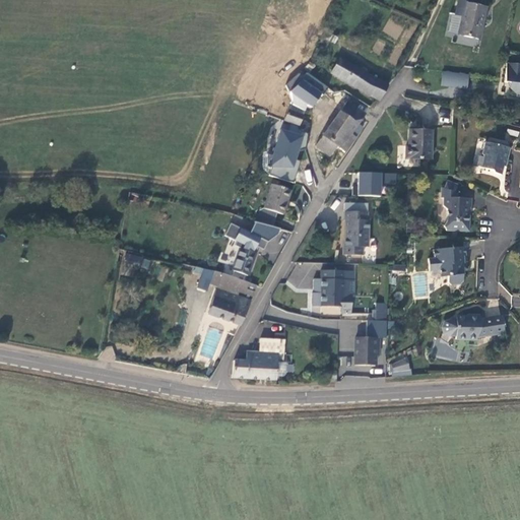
[(479,40),(486,8),(466,3),(466,0),(457,0),(455,14),(462,16),(458,35),(479,40)]
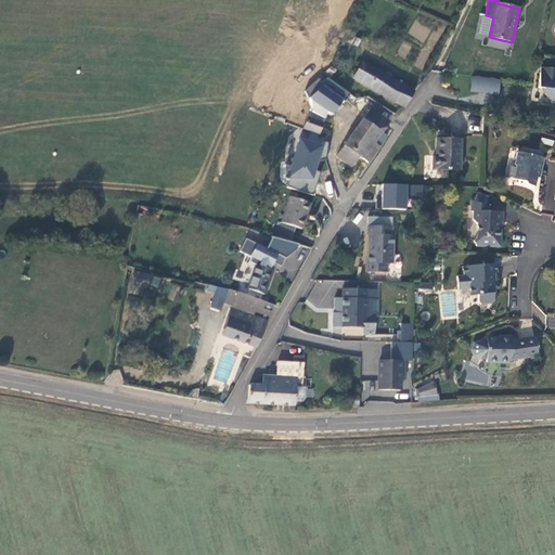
[(351,36),(348,41),(358,47),(360,40),(351,36)]
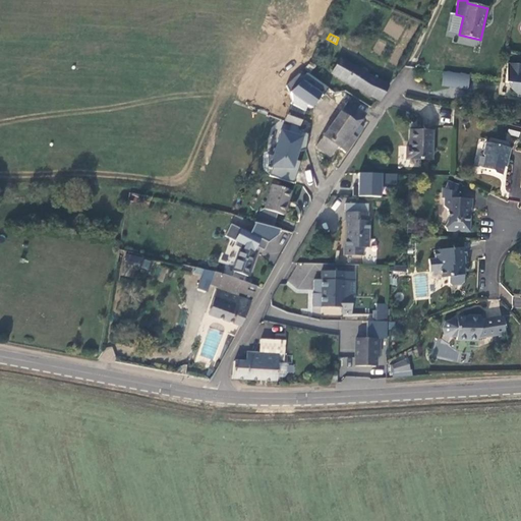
[(340,58),(332,73),(344,80),(365,93),(381,101),(389,87),(367,74),(369,71),(364,68),(362,71),(340,58)]
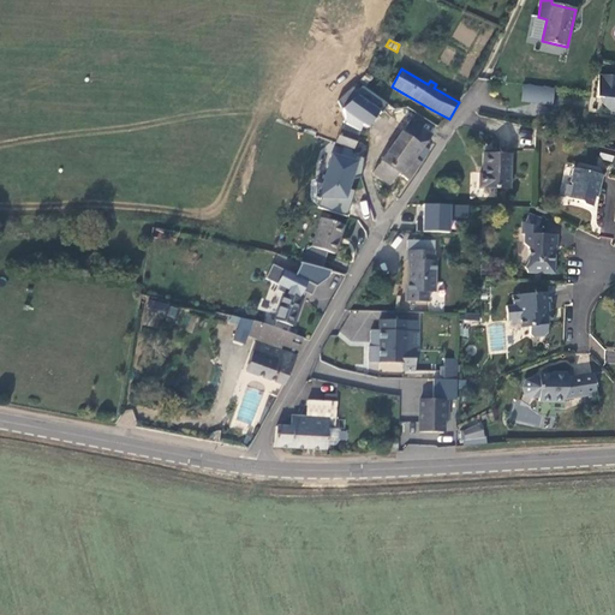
[(614,76),(599,75),(597,97),(604,97),(604,105),(611,106),(610,114),(614,114),(614,76)]
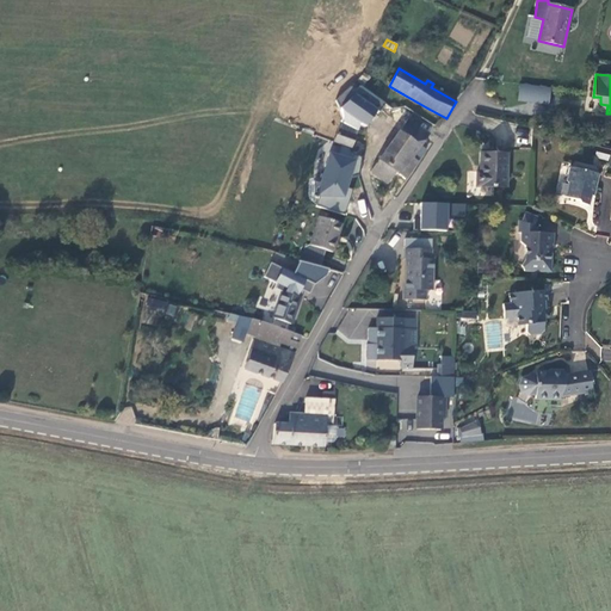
[(369,102),(372,94),(356,82),(349,88),(369,102)]
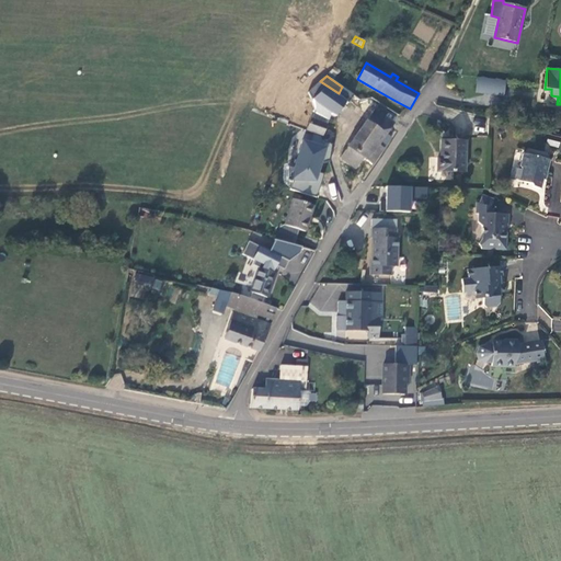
[(477,77),(474,92),(504,95),(506,79),(477,77)]
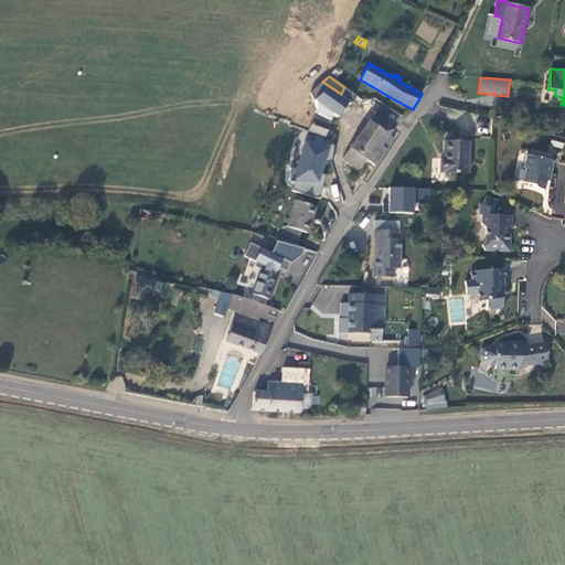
[(383,104),(379,110),(397,124),(403,116),(383,104)]
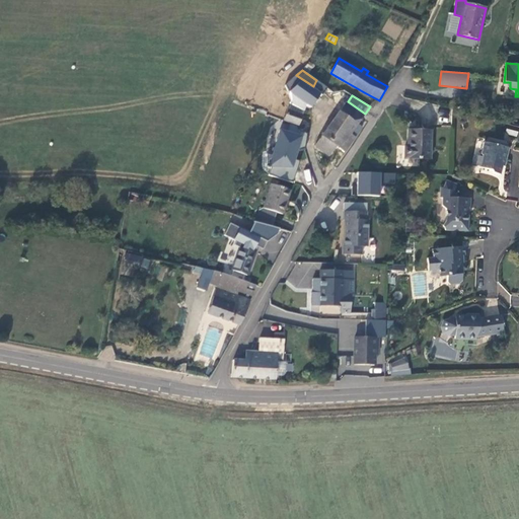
[(280,120),(297,127),(305,106),(291,101),(288,108),(284,107),(280,120)]
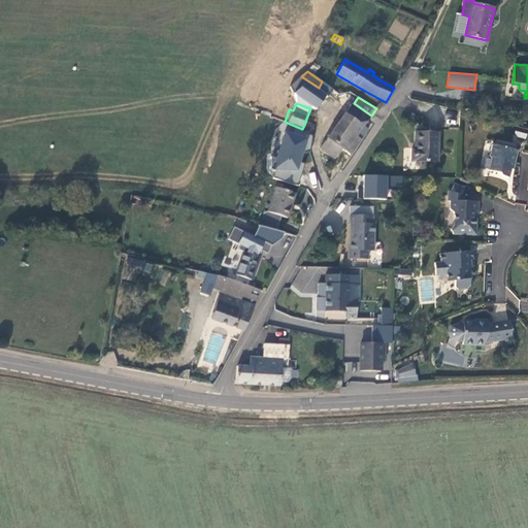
[(354,103),(353,103),(340,120),(328,138),(321,149),(335,159),(341,149),(351,155),(361,139),(357,136),(358,134),(363,137),(368,130),(364,127),(371,116),(354,103)]
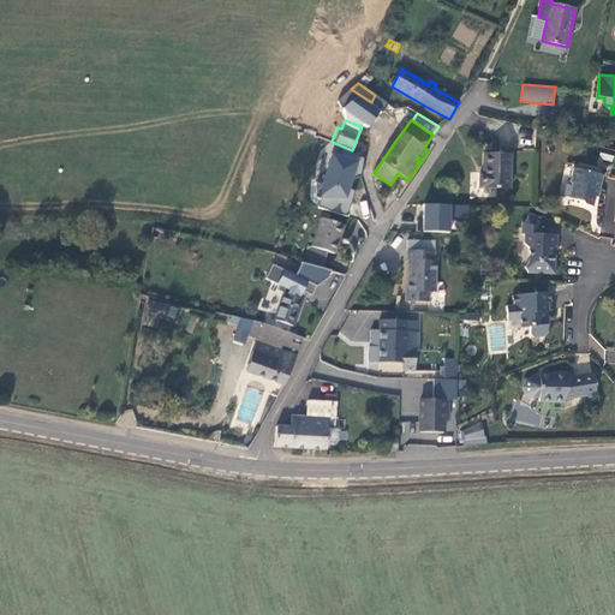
[(364,157),(333,148),(318,195),(322,195),(318,206),(346,215),(364,157)]
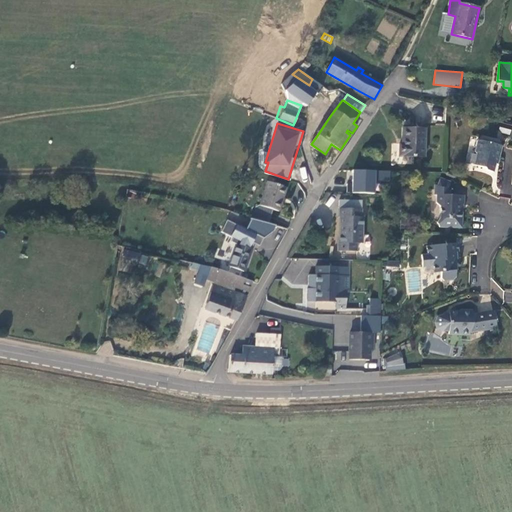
[(500,123),(498,131),(509,134),(511,126),(500,123)]
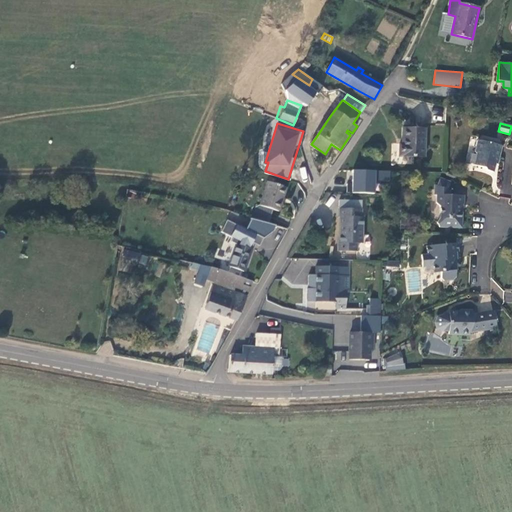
[(424,128),(402,127),(402,144),(399,144),(399,156),(424,157),(424,128)]
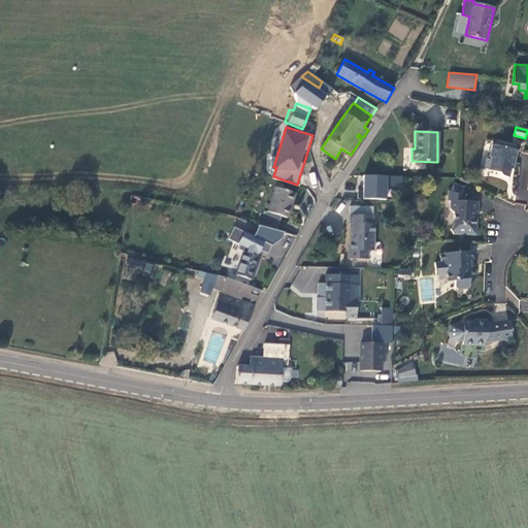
[(490,156),(491,159),(489,169),(488,170),(499,173),(501,175),(508,177),(513,163),(515,164),(518,151),(493,144),(490,156)]
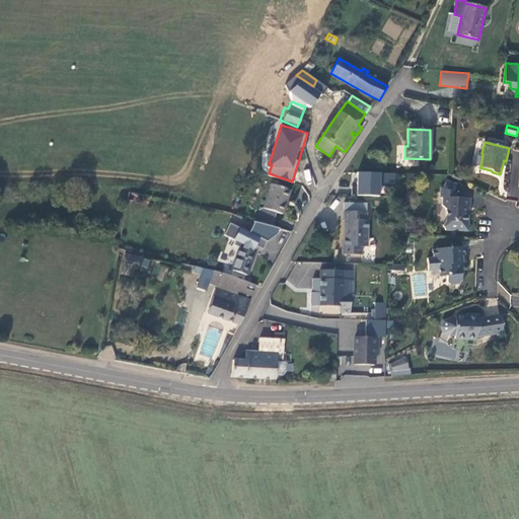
[(472,164),(480,166),(483,156),(475,155),(472,164)]
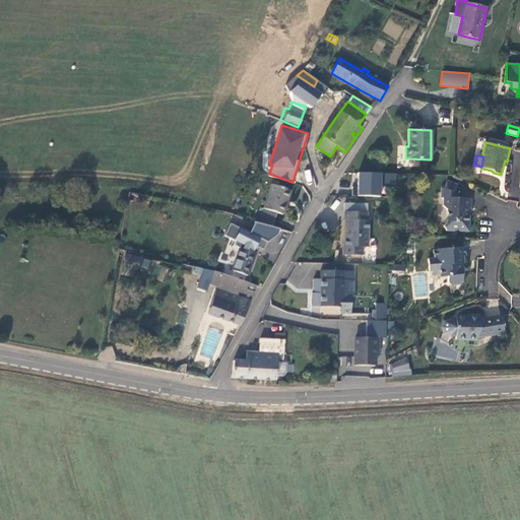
[(310,169),(304,171),(307,182),(312,181),(310,169)]
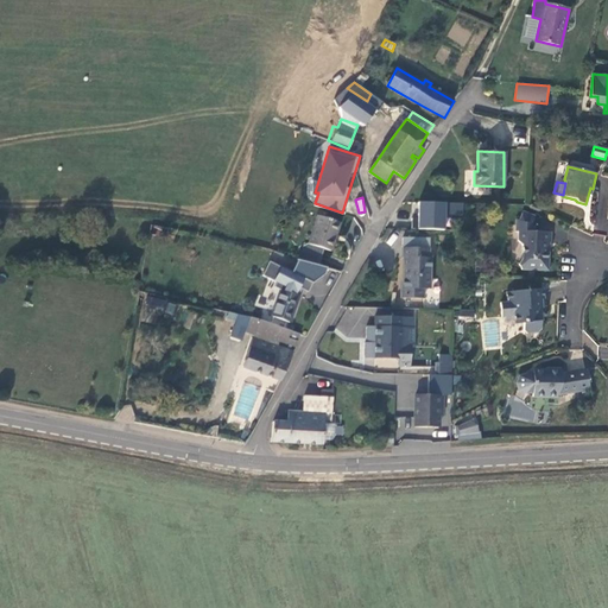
[(418,201),(418,228),(445,229),(445,215),(463,216),(464,202),(418,201)]
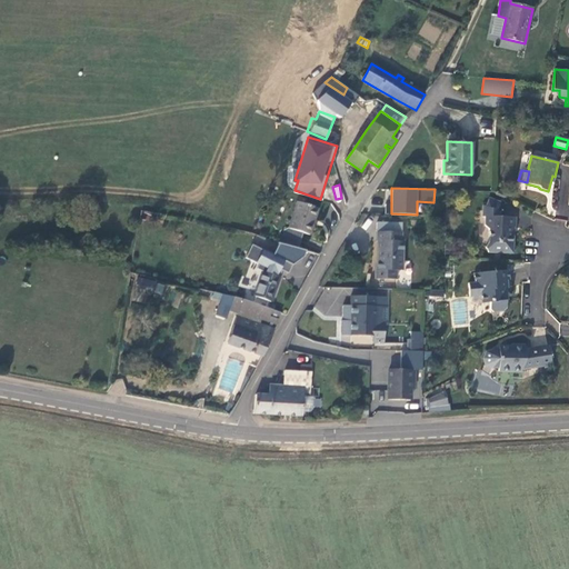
[(486,207),(497,211),(500,202),(489,198),(486,207)]
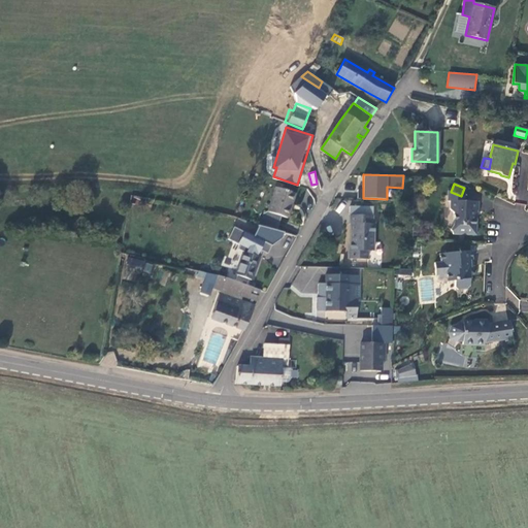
[(288,218),(295,193),(275,187),(268,211),(265,210),(260,226),(276,230),(282,216),(288,218)]
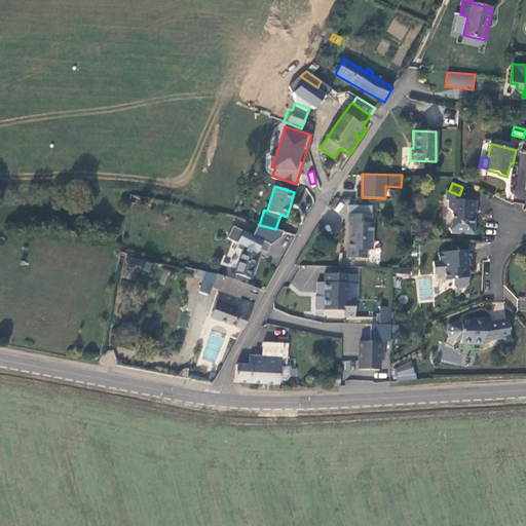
[(474,218),(474,210),(477,211),(477,200),(462,200),(462,196),(459,195),(449,191),(447,190),(446,200),(449,200),(449,209),(452,213),(452,224),(449,229),(452,233),(474,234),(475,218),(474,218)]
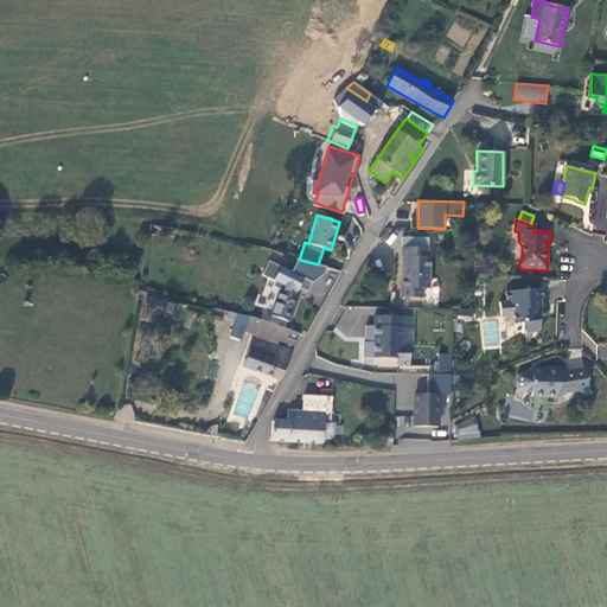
[(429,248),(402,247),(402,257),(403,257),(402,287),(400,287),(400,298),(422,298),(423,288),(429,288),(430,257),(428,257),(429,248)]
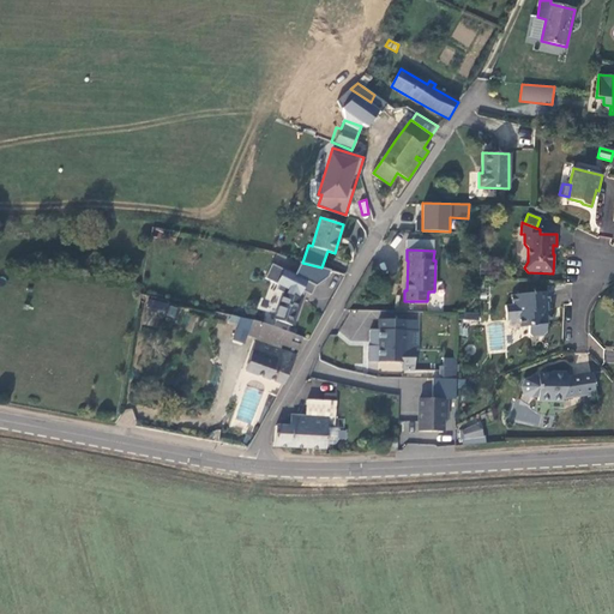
[(323,288),(327,272),(271,258),(268,274),(323,288)]
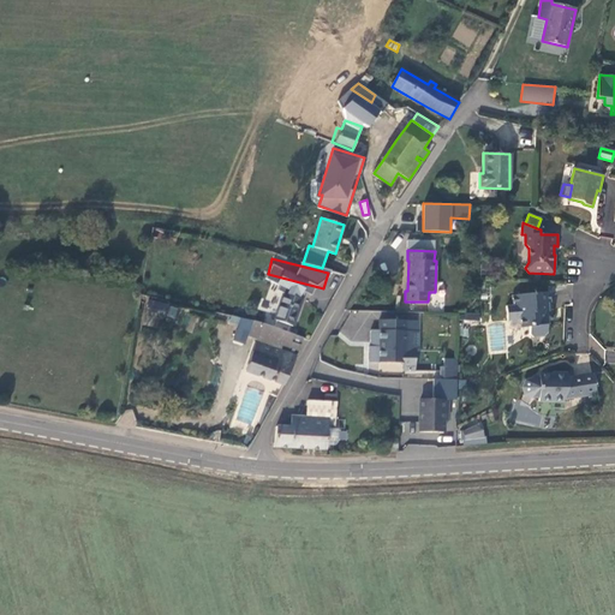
[(293,327),(303,299),(285,292),(279,306),(270,304),(266,316),(293,327)]
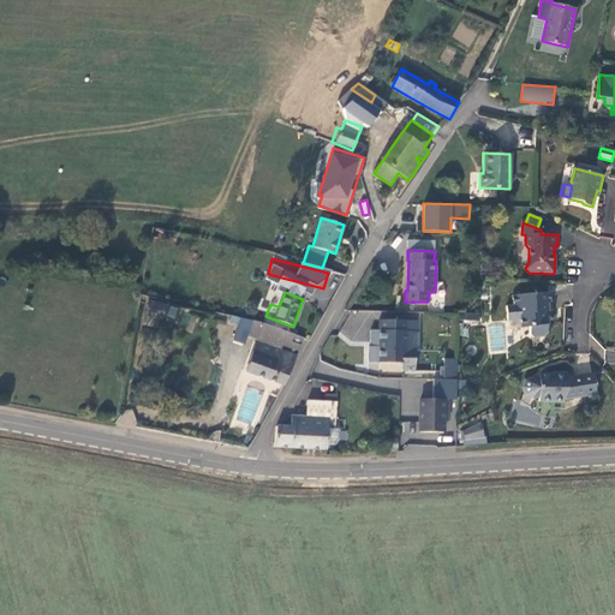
[(551,311),(550,292),(512,296),(513,305),(507,306),(508,321),(520,320),(521,328),(530,327),(530,334),(533,338),(544,336),(548,333),(545,312),(551,311)]
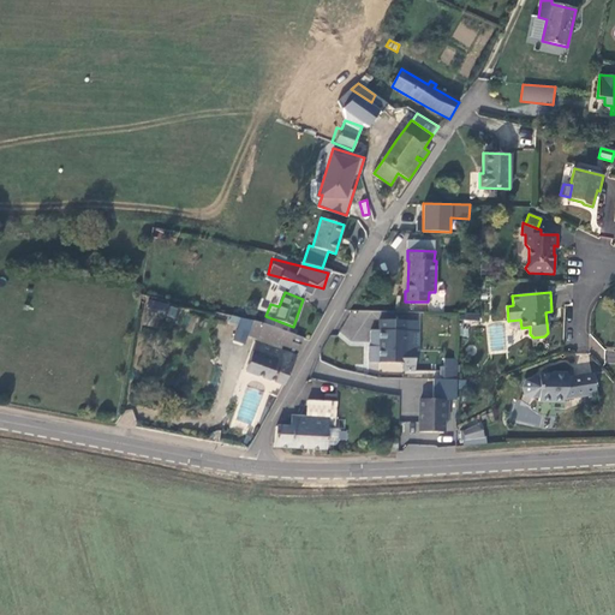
[(293,327),(297,328),(306,300),(303,299),(293,327)]
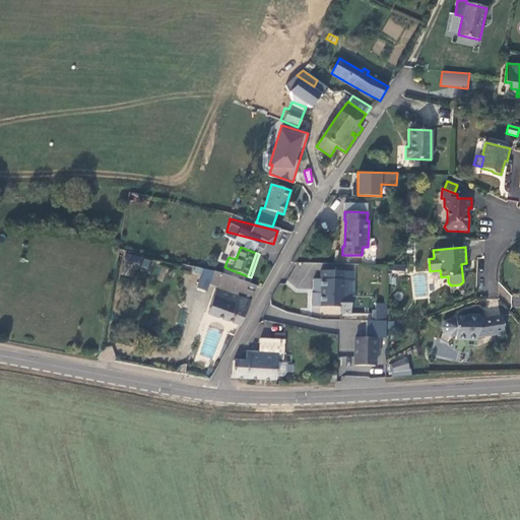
[(125,271),(148,274),(150,257),(127,255),(125,271)]
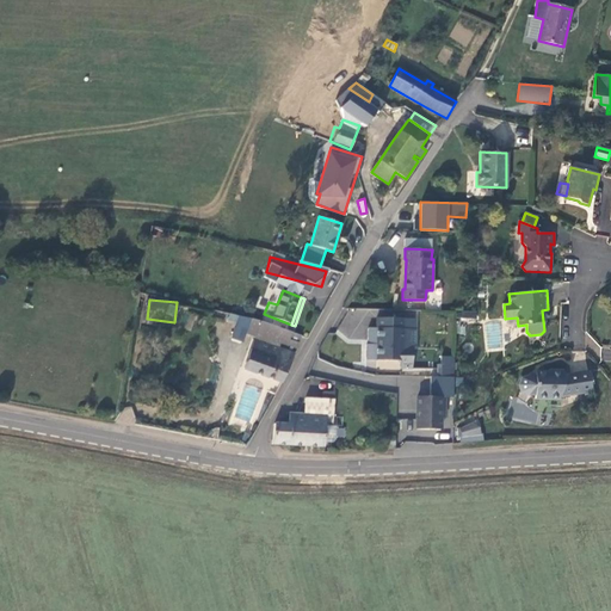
[(257,337),(263,321),(241,316),(239,323),(247,327),(245,333),(257,337)]
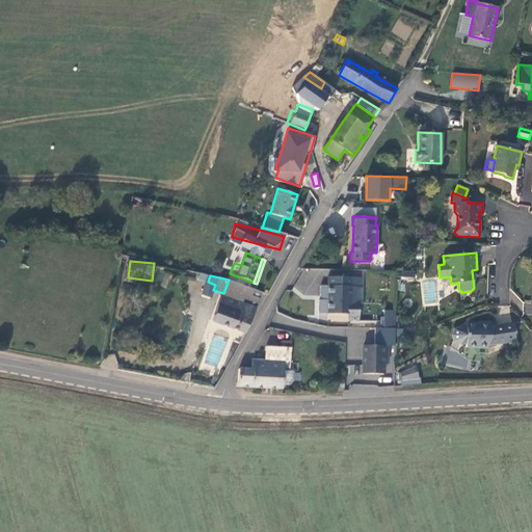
[(396,324),(396,311),(384,311),(384,301),(362,300),(363,277),(328,276),(328,286),(327,286),(326,296),(328,296),(327,314),(350,314),(350,321),(380,321),(380,323),(396,324)]
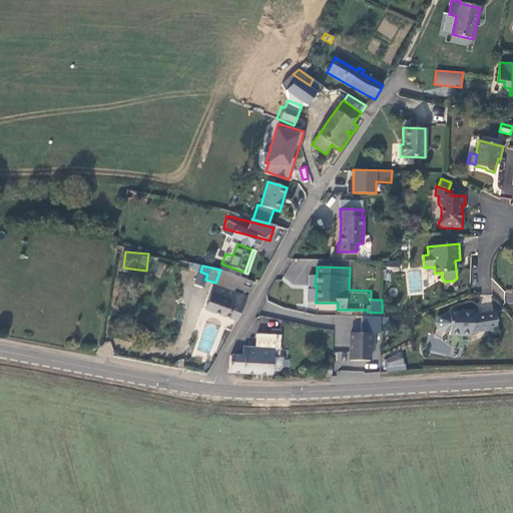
[(246,297),(252,282),(220,270),(215,283),(205,309),(237,321),(246,297)]
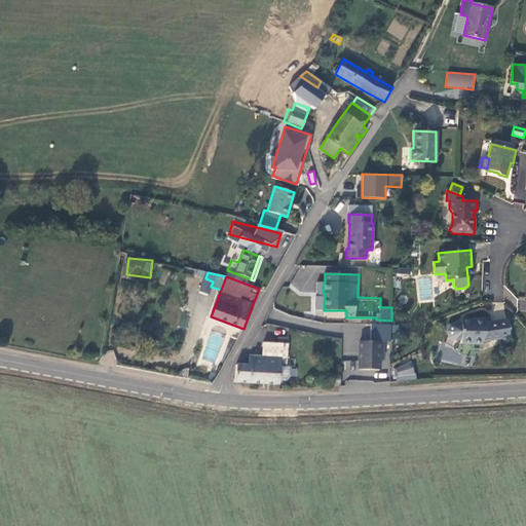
[(473,321),(464,321),(461,326),(455,324),(449,326),(447,332),(449,338),(455,340),(461,338),(460,343),(483,343),(483,342),(510,337),(506,320),(488,323),(485,318),(473,318),(473,321)]
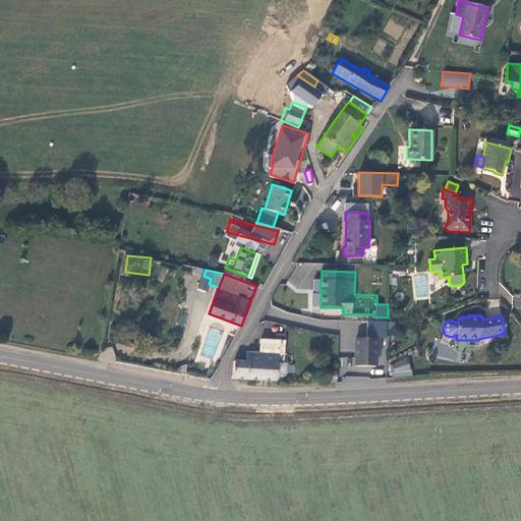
[(379,339),(356,338),(355,366),(375,366),(377,356),(379,356),(379,339)]
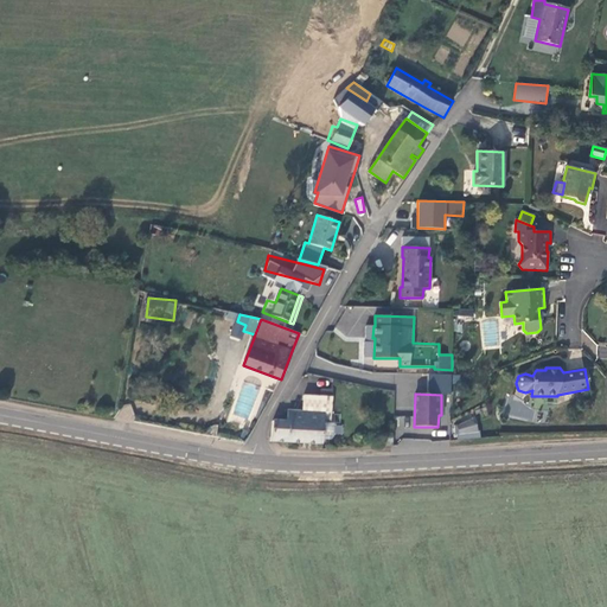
[(273,421),(270,441),(323,445),(323,440),(324,422),(330,422),(332,397),(320,396),(304,396),(302,411),(288,410),(287,421),(275,421),(273,421)]
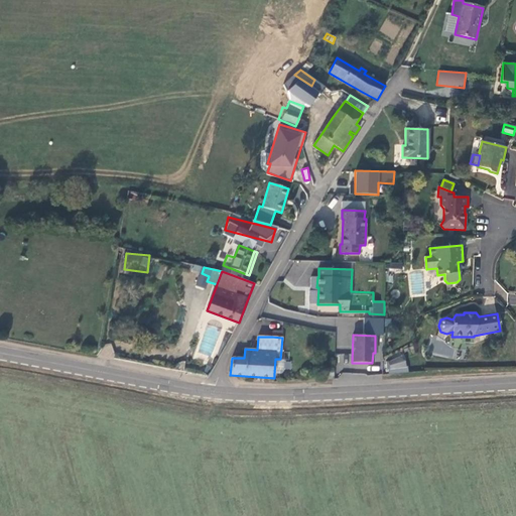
[(386,360),(390,375),(408,370),(404,355),(386,360)]
